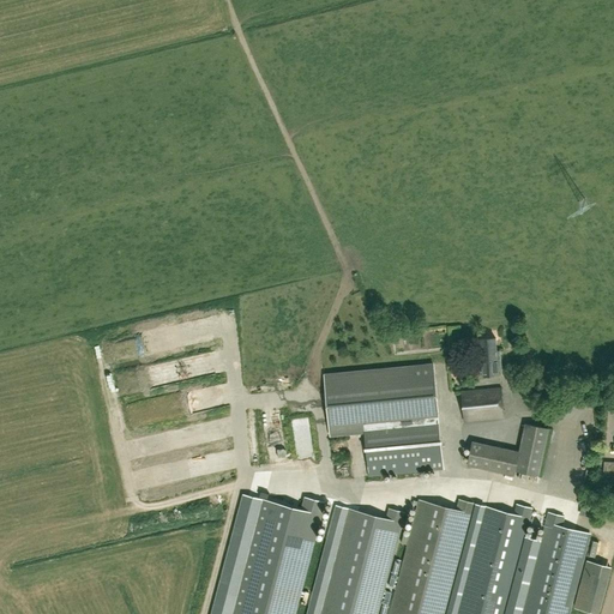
[(136,351),(133,337),(116,339),(120,355),(136,351)]
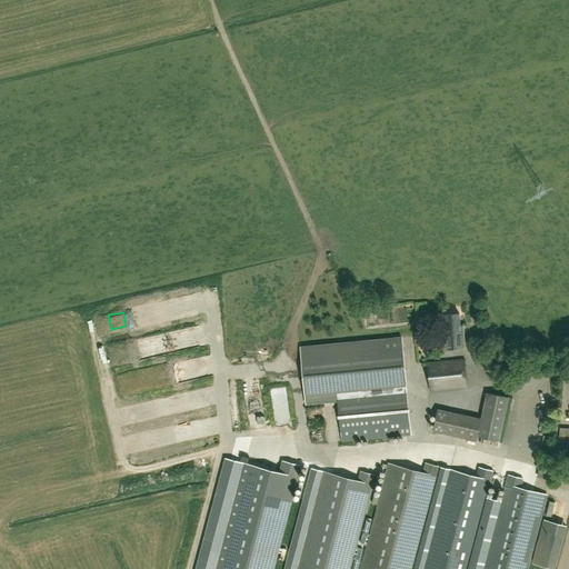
[(459,312),(445,313),(447,348),(465,347),(463,328),(460,328),(459,312)]
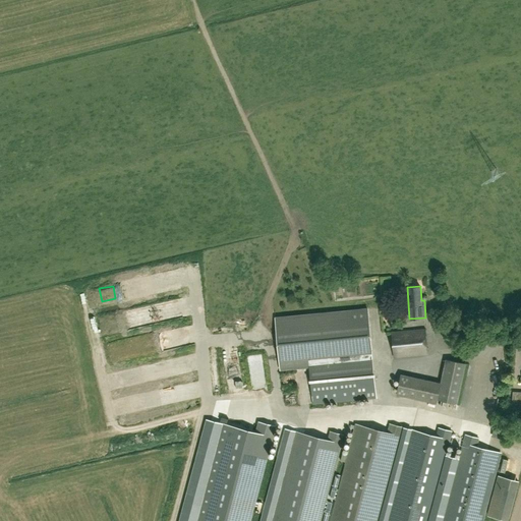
[(194,297),(196,303),(206,300),(204,294),(194,297)]
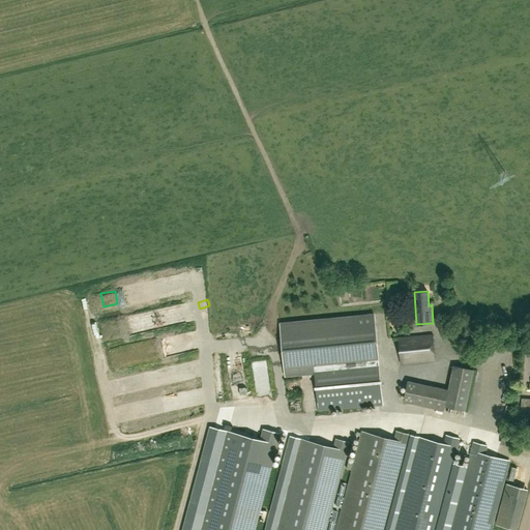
[(383,405),(375,315),(280,325),(285,377),(314,374),(318,411),(383,405)]
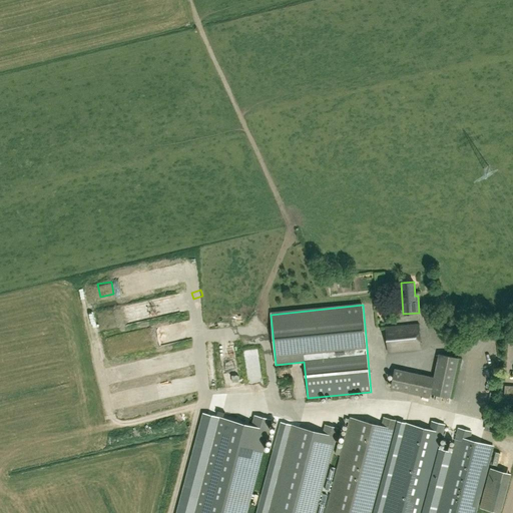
[(422,348),(419,324),(385,328),(388,352),(422,348)]
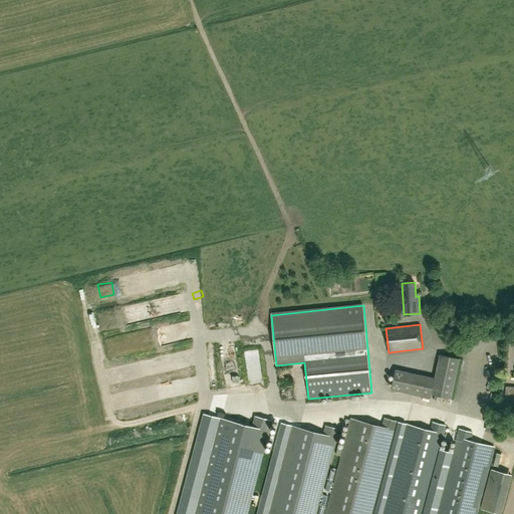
[(440,354),(435,378),(396,369),(391,390),(431,398),(432,394),(451,399),(459,358),(440,354)]
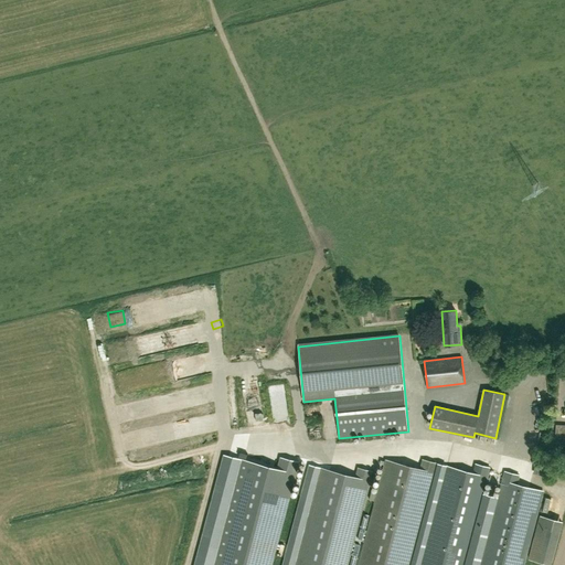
[(299,428),(296,413),(294,413),(290,394),(281,395),(287,429),(299,428)]
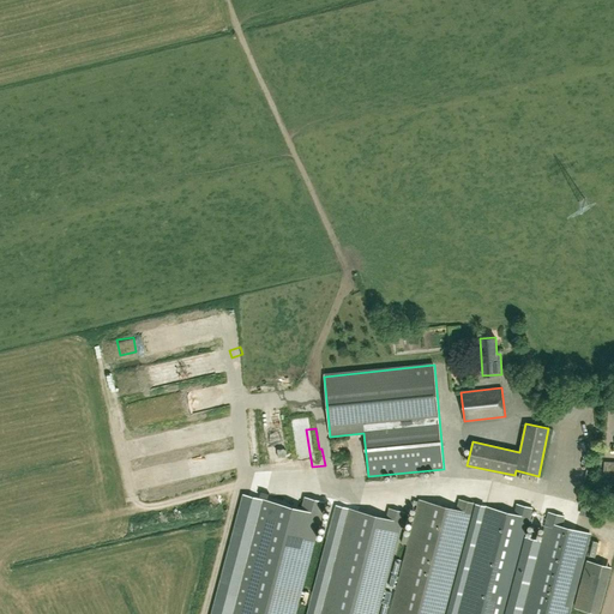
[(613,462),(603,462),(602,475),(613,475),(613,462)]
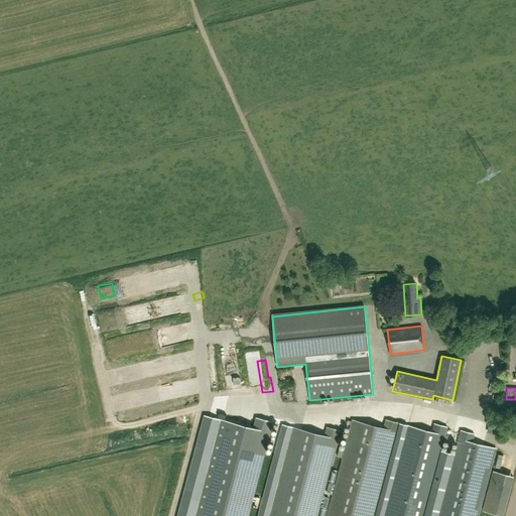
[(150,391),(124,390),(123,401),(150,402),(150,391)]
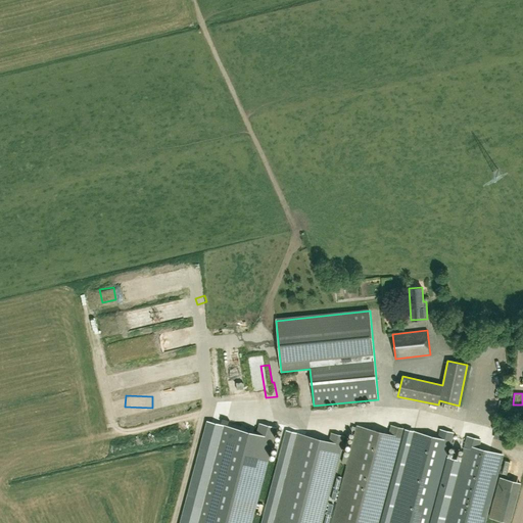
[(491,408),(488,420),(498,422),(502,410),(491,408)]
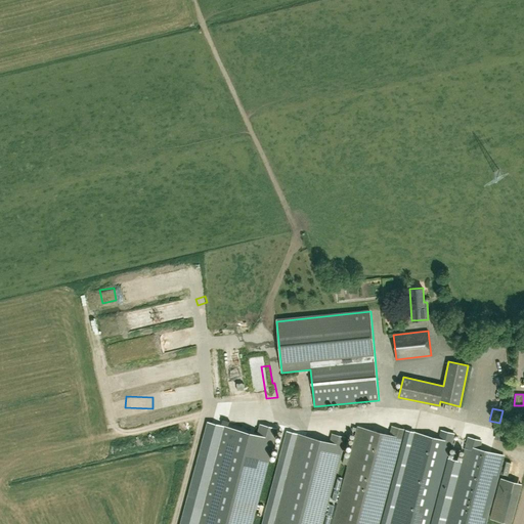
[(251,523),(276,429),(260,425),(258,435),(225,426),(199,523),(251,523)]
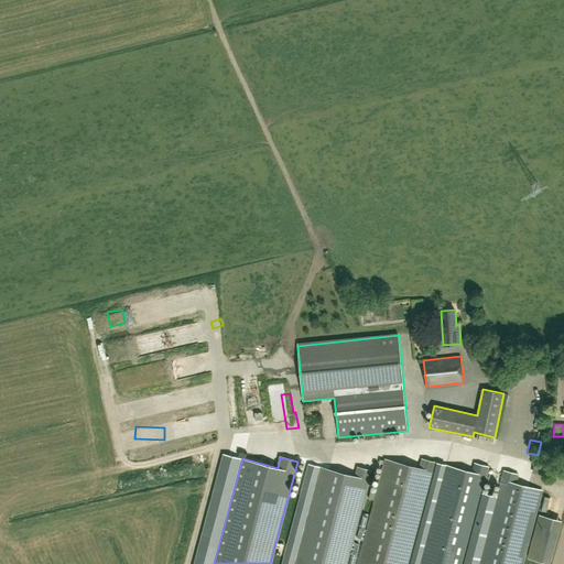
[(410,563),(434,473),(440,474),(443,464),(423,458),(421,468),(387,458),(358,563),(410,563)]
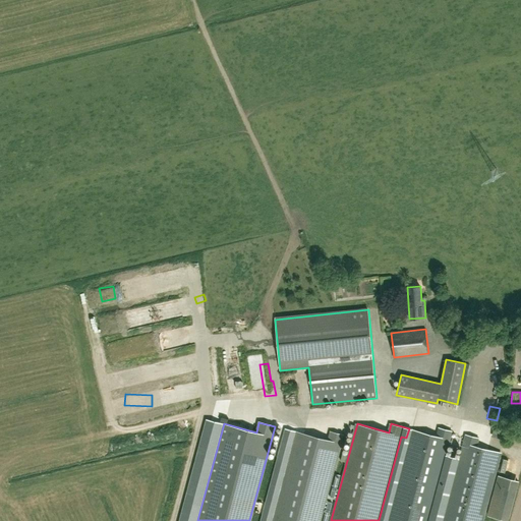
[(491,436),(503,439),(505,429),(494,426),(491,436)]
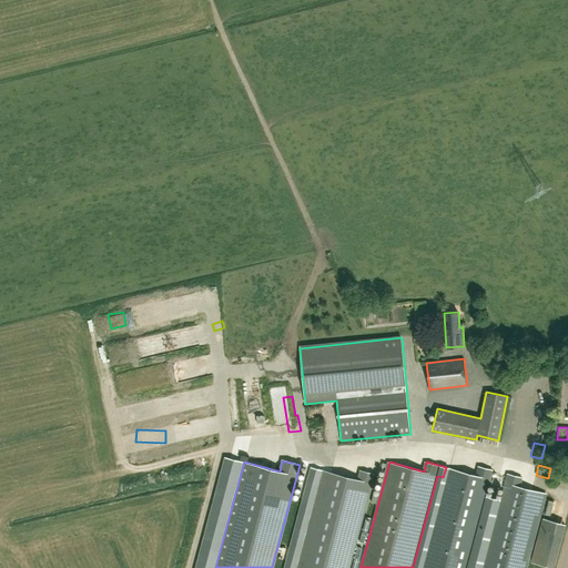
[(476,475),(449,468),(423,567),(466,567),(492,469),(478,466),(476,475)]
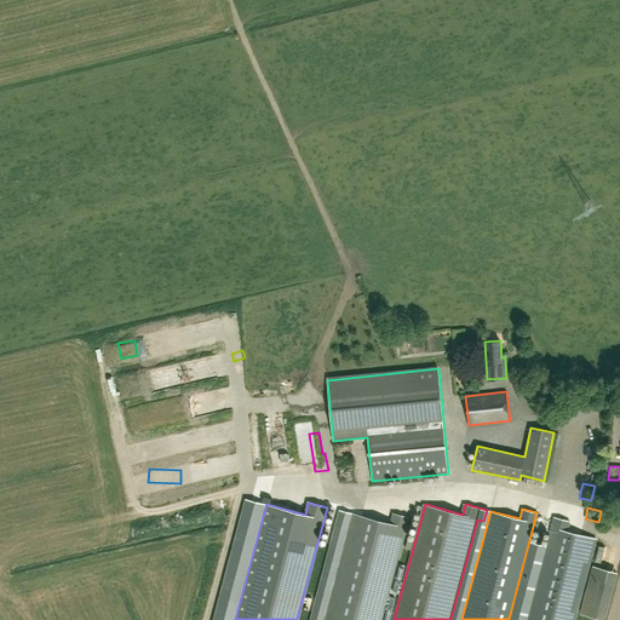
[(380,619),(408,517),(394,514),(391,523),(352,514),(323,619),(380,619)]
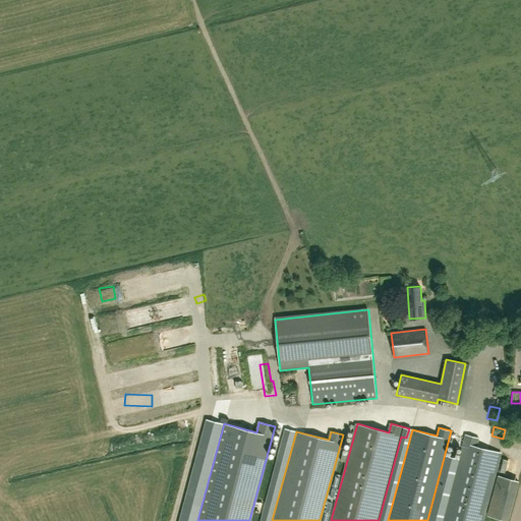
[(443,520),(481,520),(500,453),(476,447),(478,438),(466,435),(443,520)]
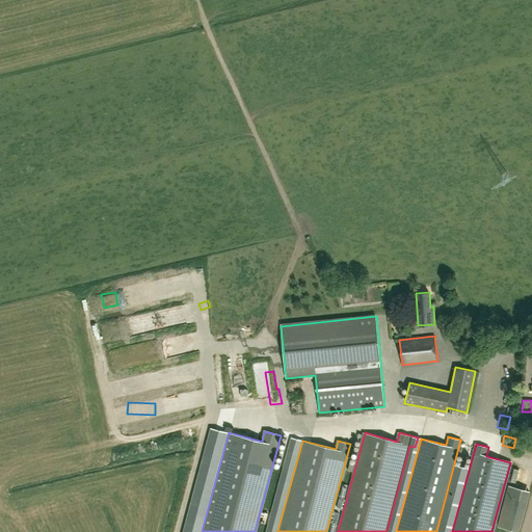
[(498,526),(519,531),(529,490),(508,485),(498,526)]
